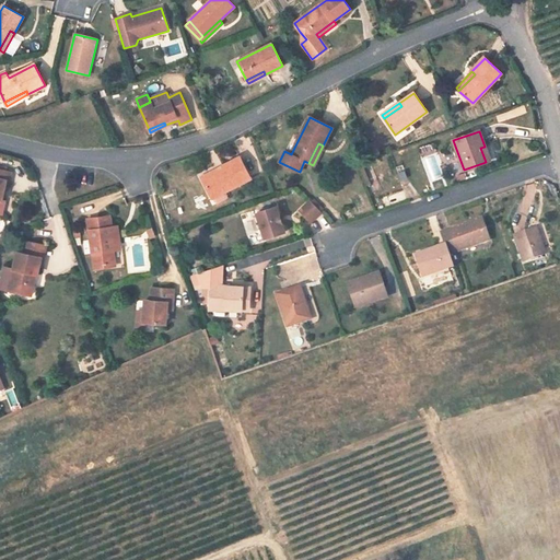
[(490,160),(485,147),(480,148),(486,162),(490,160)]
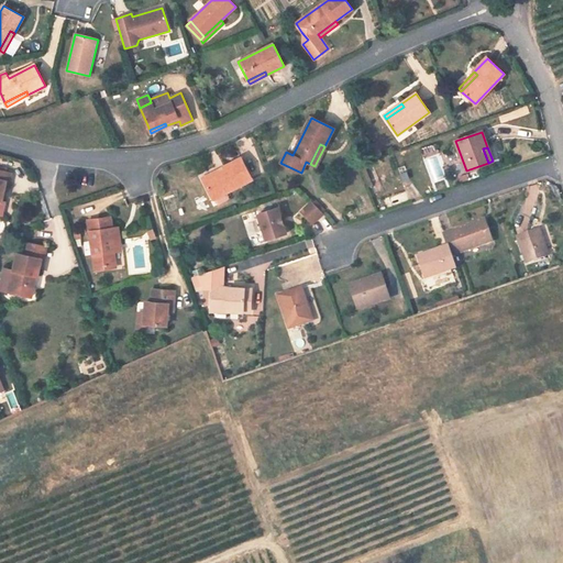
[(203,181),(213,200),(214,199),(217,203),(219,205),(228,200),(229,197),(227,192),(252,179),(241,158),(223,167),(225,172),(203,181)]
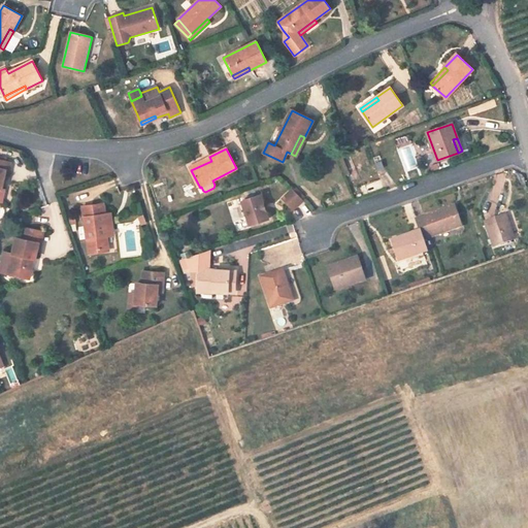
[(191,170),(211,161),(209,157),(190,167),(191,170)]
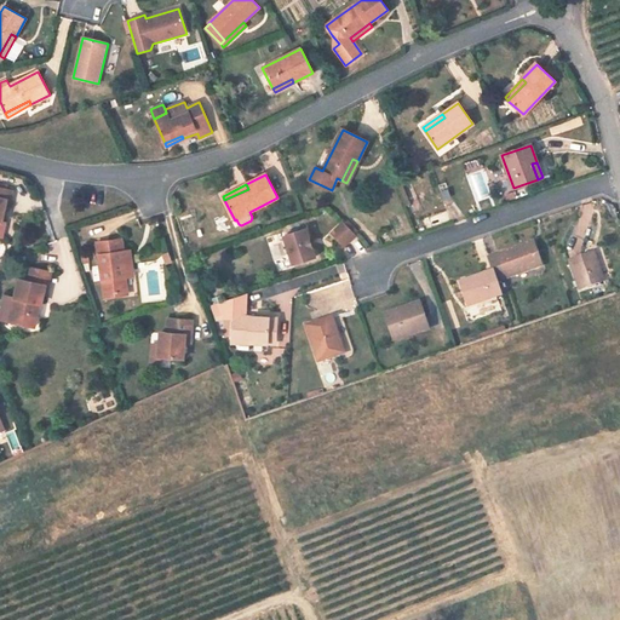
[(10,201),(12,190),(0,188),(0,236),(3,237),(5,223),(1,222),(6,201),(10,201)]
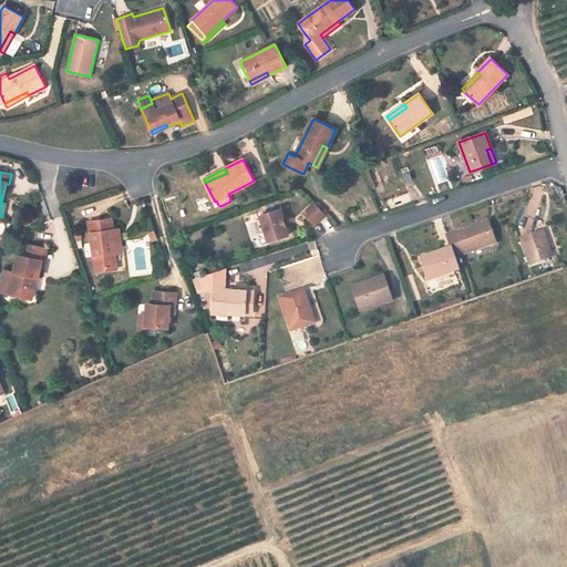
[(408,193),(387,200),(390,208),(410,202),(408,193)]
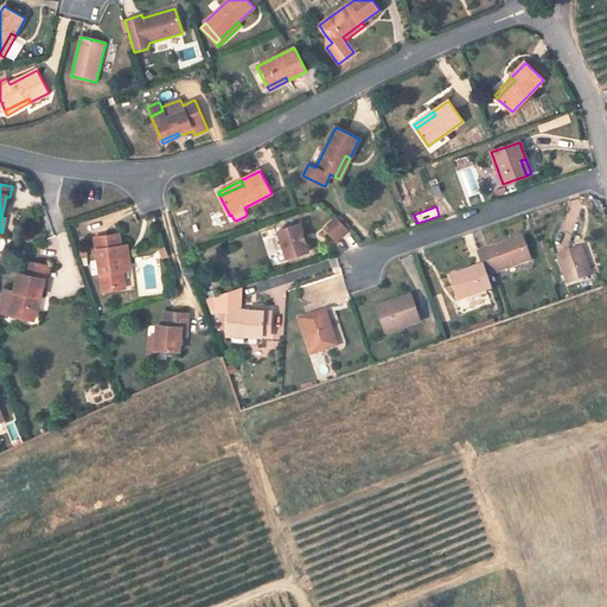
[(347,230),(337,218),(325,229),(336,241),(347,230)]
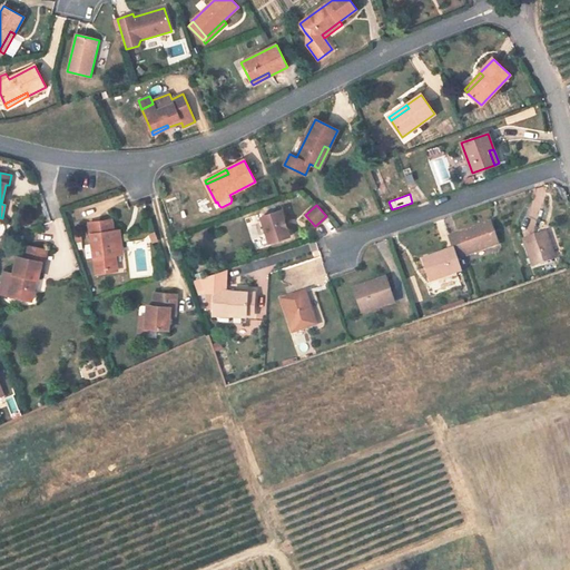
[(271,243),(290,237),(286,226),(284,220),(281,210),(262,217),(271,243)]
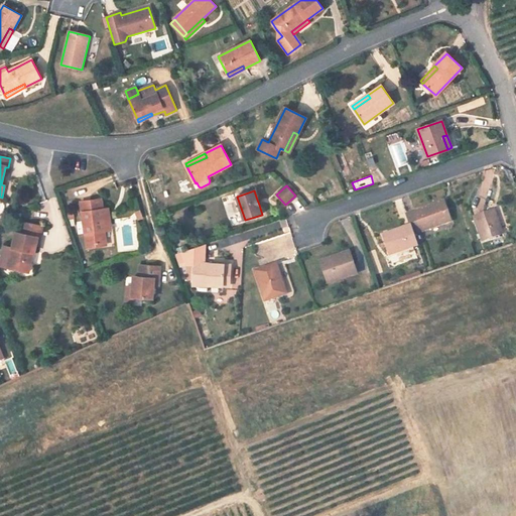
[(101,199),(81,202),(87,248),(100,246),(99,241),(106,240),(104,231),(105,231),(103,209),(101,199)]
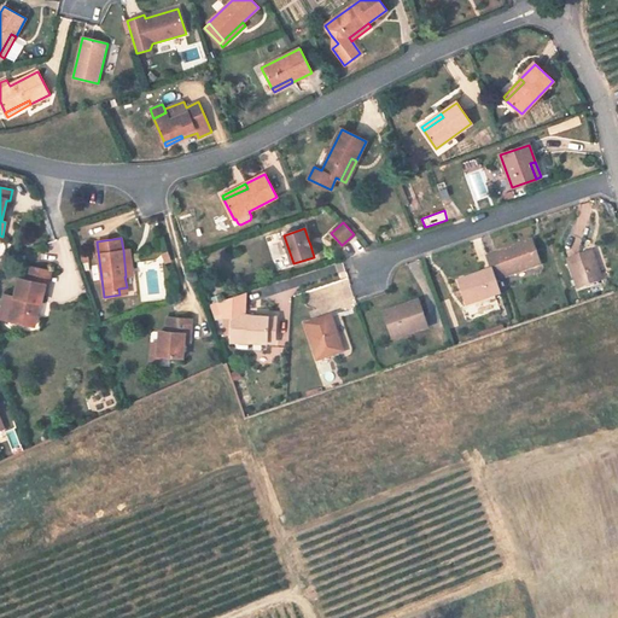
[(540,266),(531,242),(487,256),(491,269),(495,281),(540,266)]
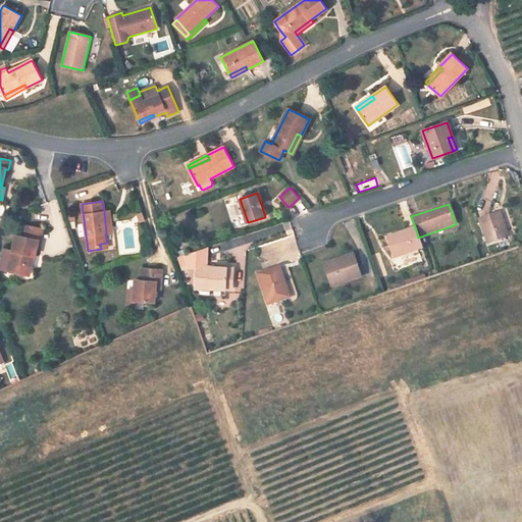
[(109,211),(104,211),(106,233),(112,232),(109,211)]
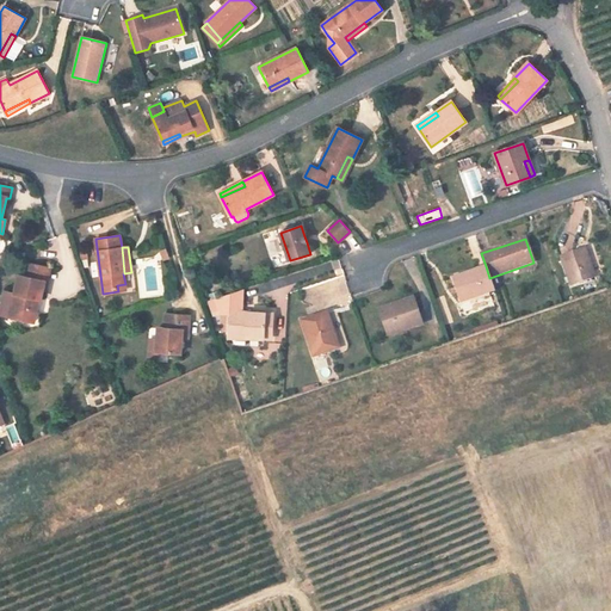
[(561,257),(572,285),(596,277),(585,248),(561,257)]
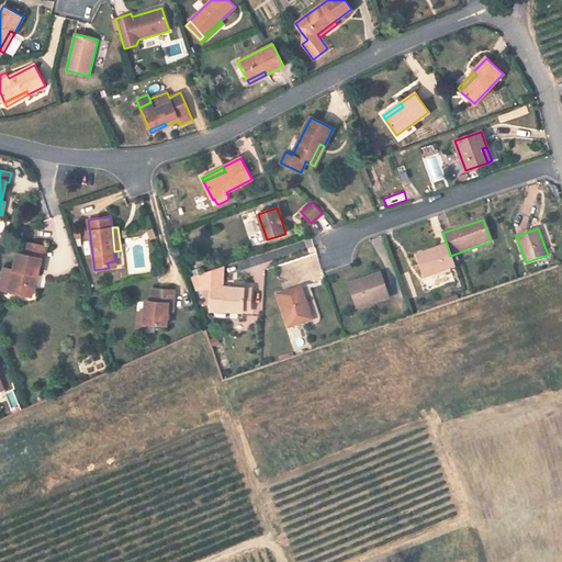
[(45,247),(26,243),(24,254),(41,257),(43,258),(45,247)]
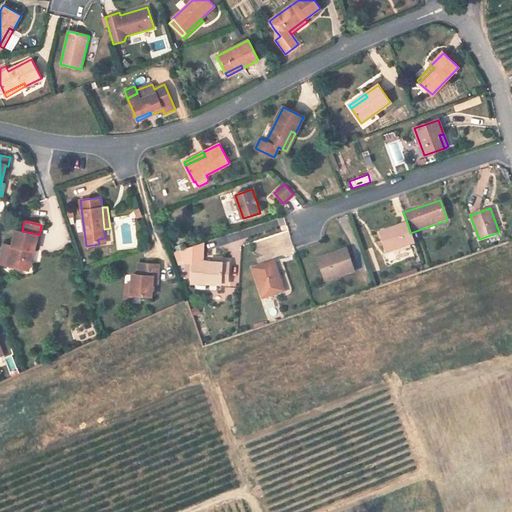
[(379,233),(386,254),(394,251),(410,245),(414,244),(410,233),(407,223),(379,233)]
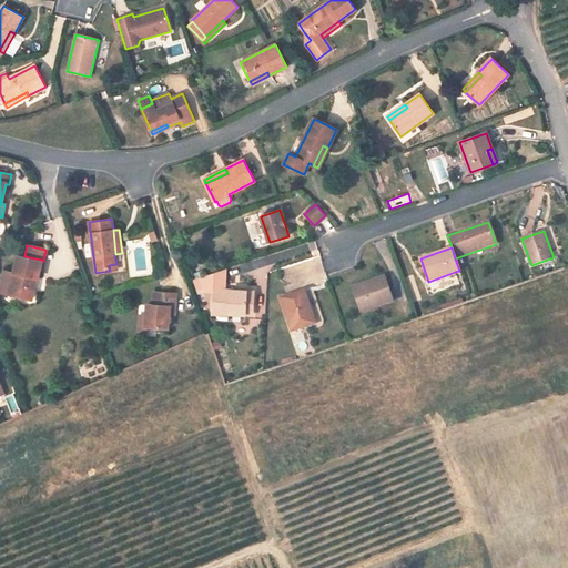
[(37,277),(38,279),(41,260),(24,256),(18,255),(13,273),(4,271),(2,282),(11,284),(9,295),(31,300),(37,277)]
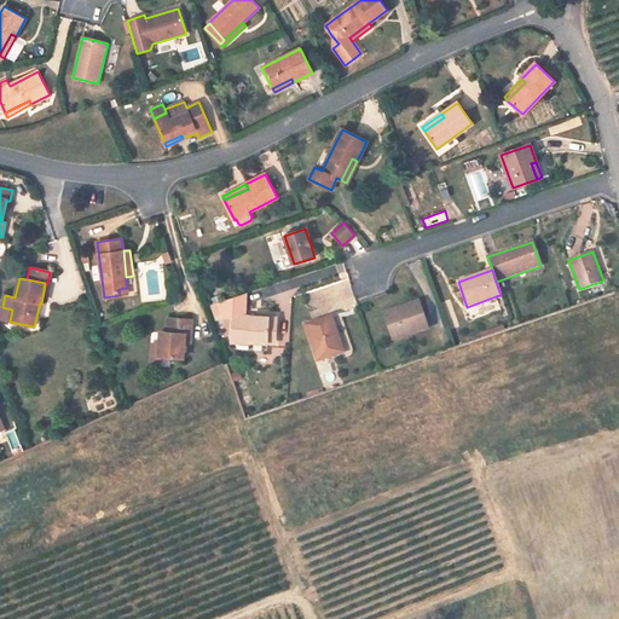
[(233,343),(238,350),(248,351),(248,342),(266,342),(267,340),(275,340),(276,317),(246,316),(247,293),(219,302),(224,318),(232,318),(231,337),(231,343),(233,343)]
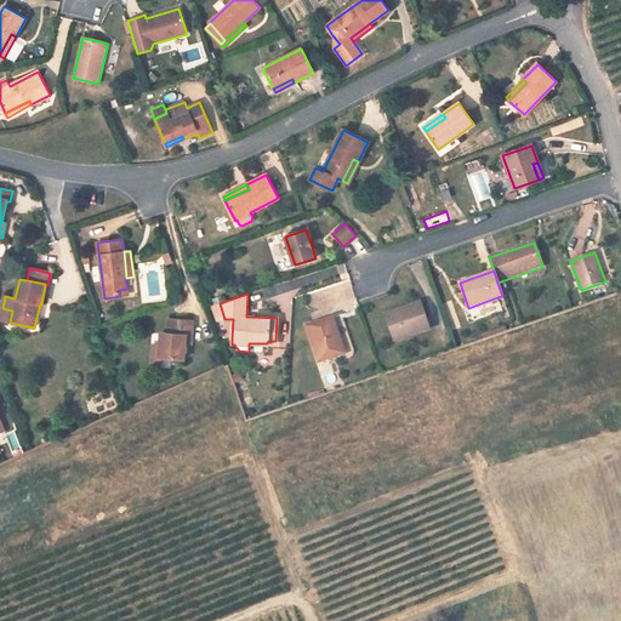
[(499,301),(497,297),(478,305),(479,308),(499,301)]
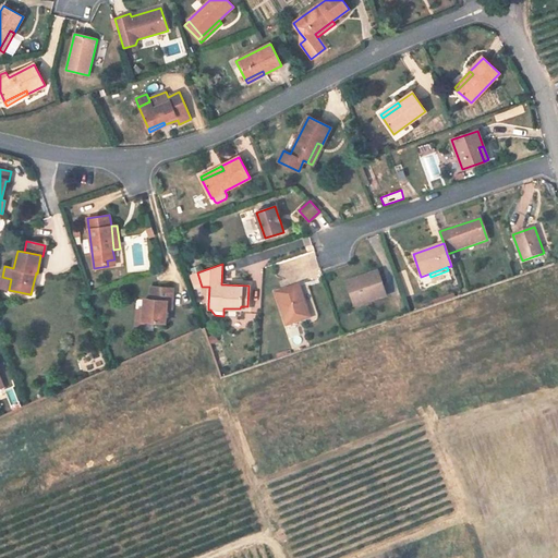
[(191,275),(194,289),(202,287),(197,273),(191,275)]
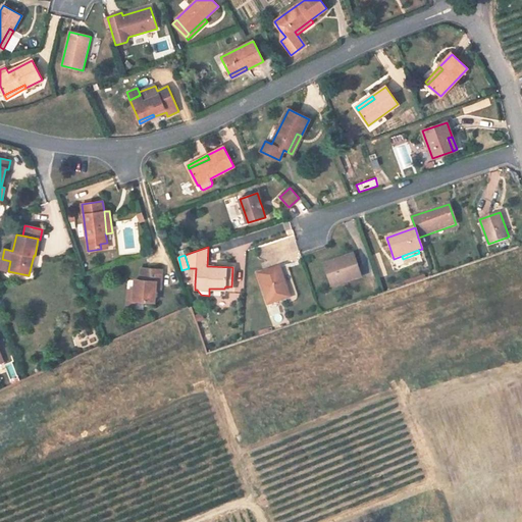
[(324,264),(331,286),(361,276),(354,255),(345,258),(345,260),(334,263),(334,261),(324,264)]
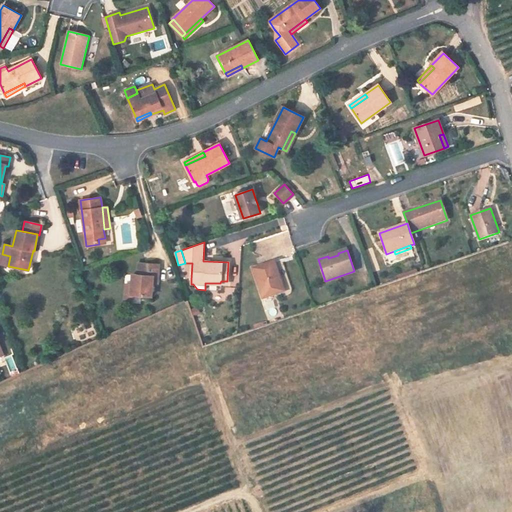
[(0,263),(8,266),(10,256),(2,254),(0,260),(0,263)]
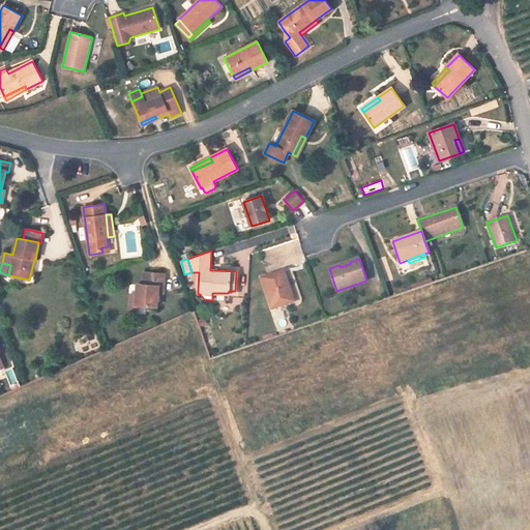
[(377,280),(376,265),(366,266),(367,280),(377,280)]
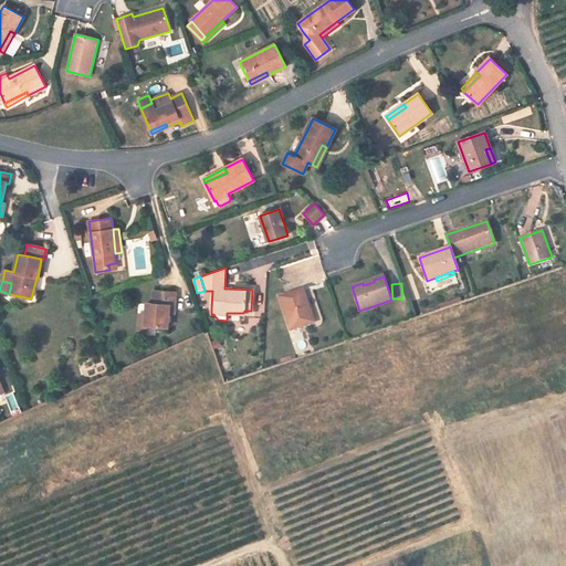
[(314,322),(303,290),(280,297),(291,329),(314,322)]
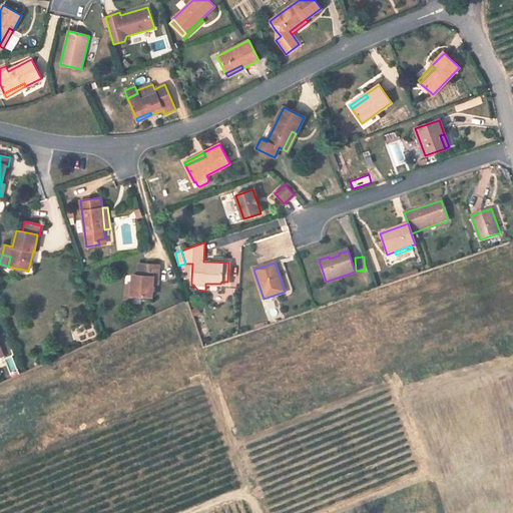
[(153,277),(158,277),(159,265),(139,264),(138,275),(133,275),(132,287),(131,295),(132,295),(151,297),(152,284),(153,277)]
